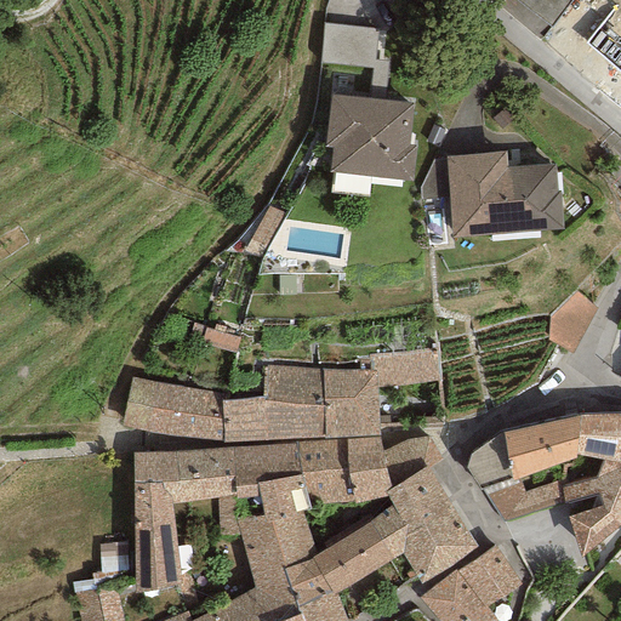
[(514,0),(551,30),(573,0),(514,0)]
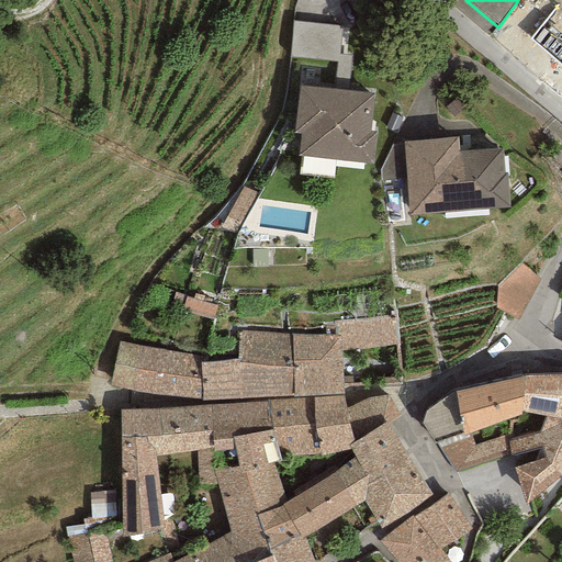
[(290,53),(339,57),(341,21),(292,17),(290,53)]
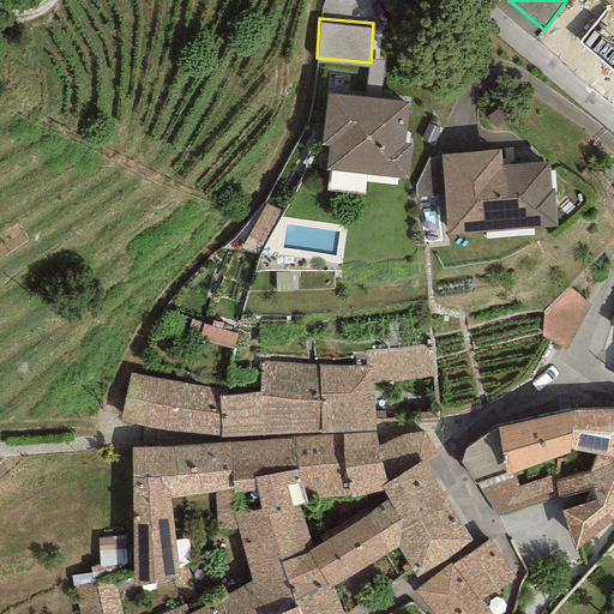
[(327,146),(325,170),(407,179),(410,145),(403,144),(408,102),(327,94),(321,145),(327,146)]
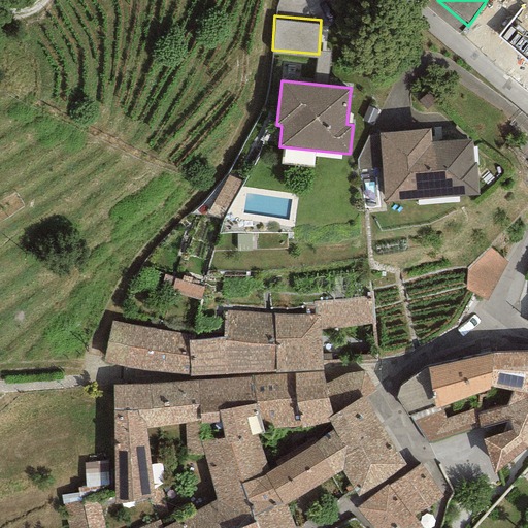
[(438,96),(430,87),(418,98),(426,107),(438,96)]
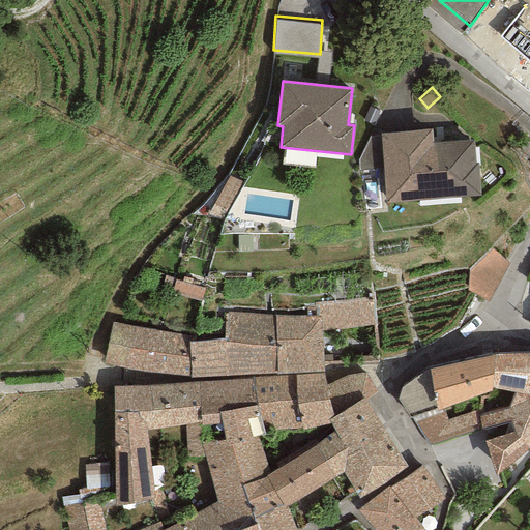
[(383,168),(385,203),(480,196),(477,164),(475,164),(473,140),(433,143),(432,129),(380,134),(380,137),(383,168)]
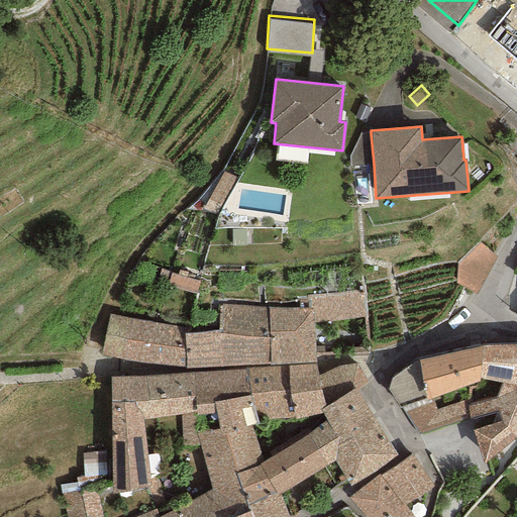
[(349,166),(374,164),(371,133),(360,133),(349,157),(349,166)]
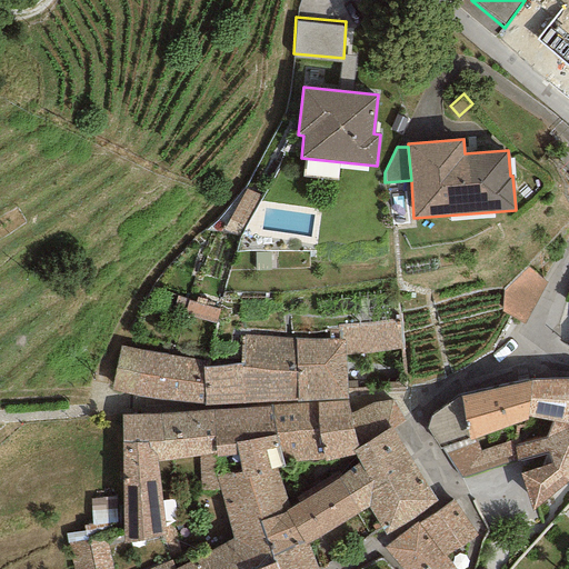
[(260,193),(246,185),(228,213),(242,225),(260,193)]
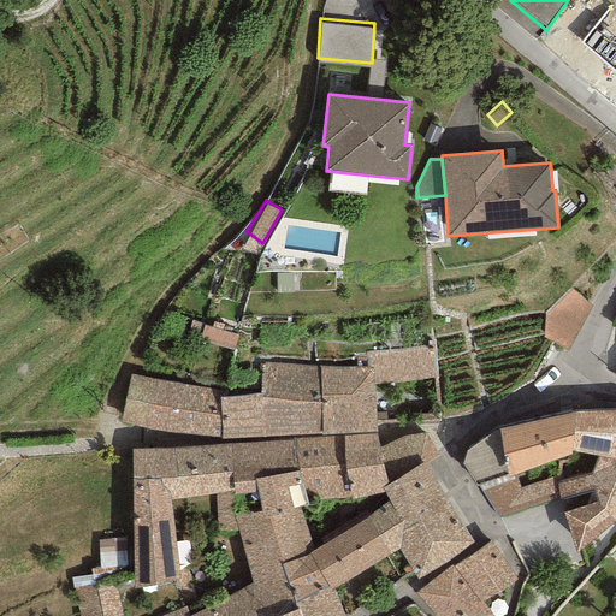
[(593,298),(572,288),(544,312),(545,331),(554,336),(568,344),(593,298)]
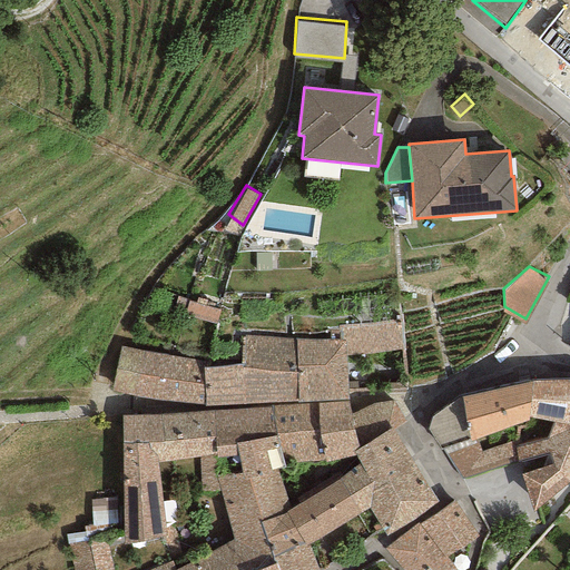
[(220,306),(178,293),(173,308),(216,322),(220,306)]
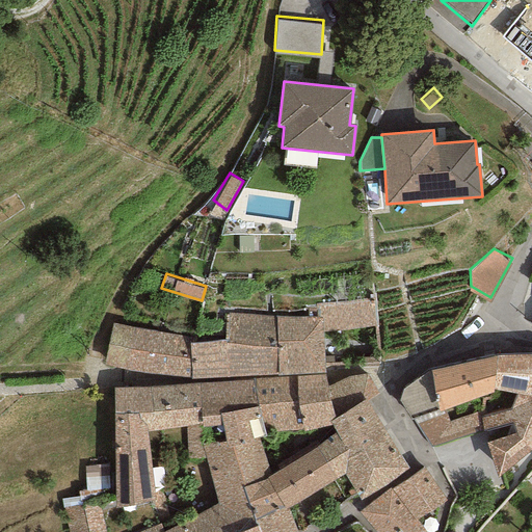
[(373,297),(314,303),(316,318),(274,317),(277,376),(324,372),(322,333),(375,326),(373,297)]
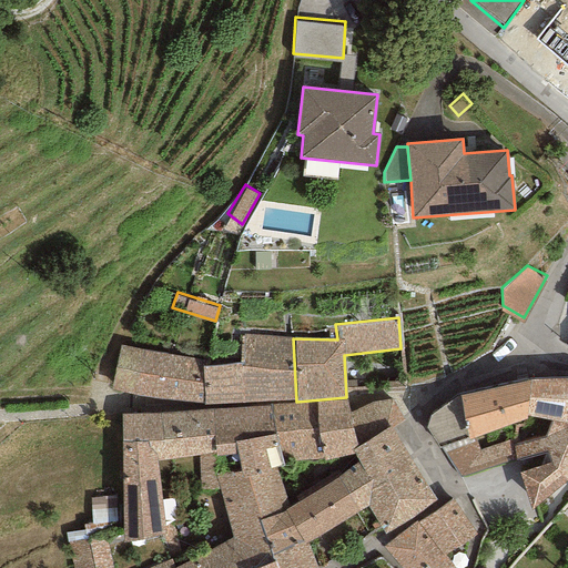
[(293,338),(242,334),(240,362),(244,402),(296,402),(293,338)]
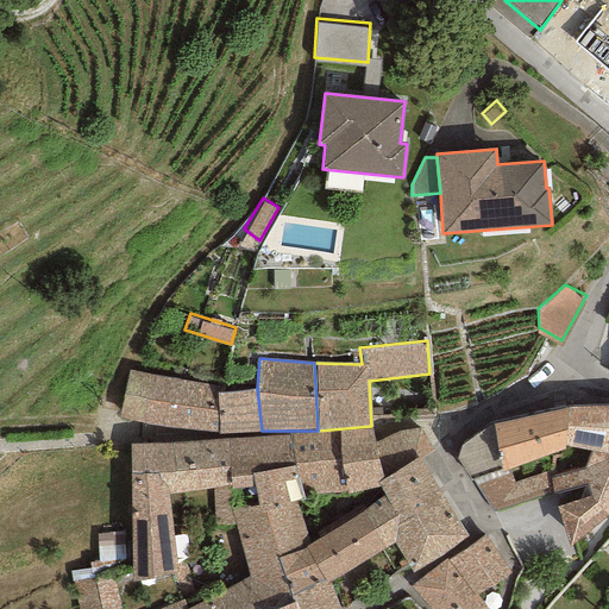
[(219,434),(217,394),(218,387),(129,371),(120,418),(219,434)]
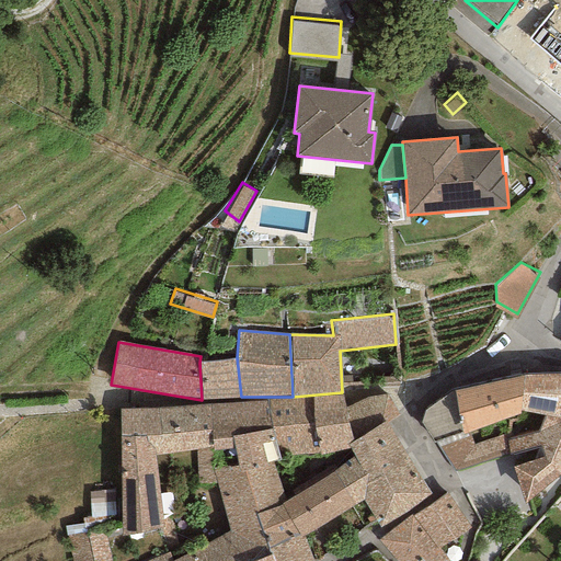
[(202,400),(241,397),(237,357),(199,363),(202,400)]
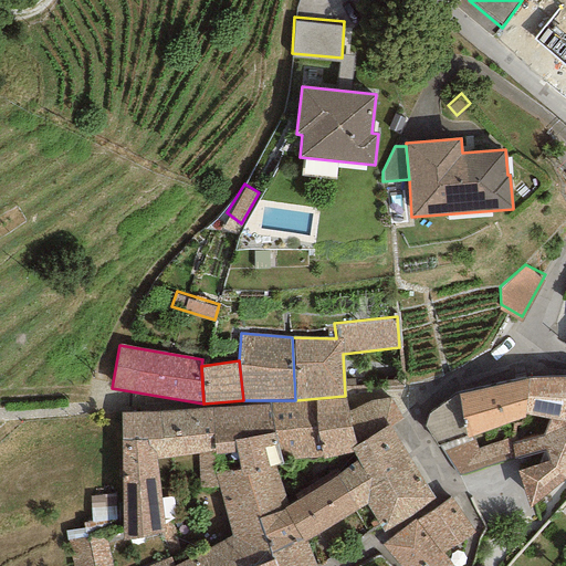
[(565,377),(527,378),(525,413),(551,418),(543,436),(512,443),(514,459),(545,451),(549,460),(517,471),(528,509),(565,479),(565,377)]
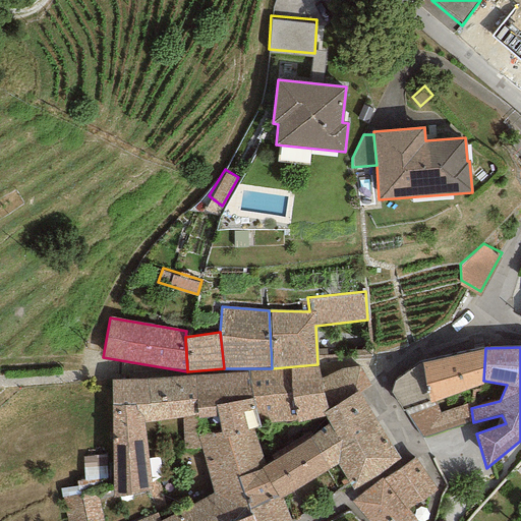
[(482,385),(483,381),(485,348),(422,362),(429,403),(437,400),(482,385)]
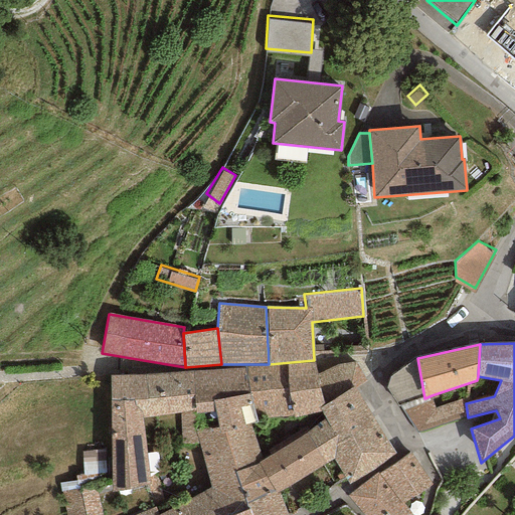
[(397,406),(399,404),(424,398),(417,358),(389,378),(385,388),(397,406)]
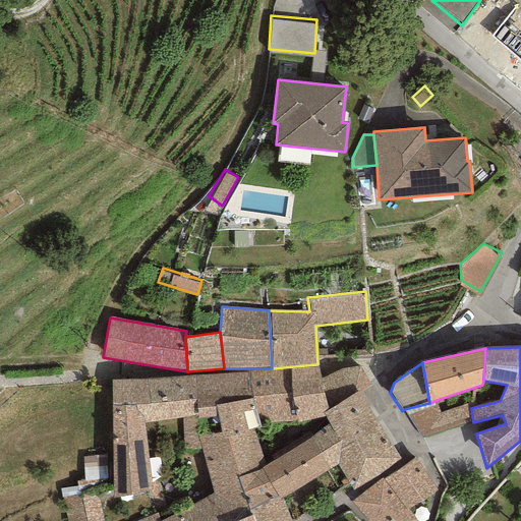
[(340,368),(321,379),(328,410),(358,391),(360,394),(370,386),(359,365),(340,368)]
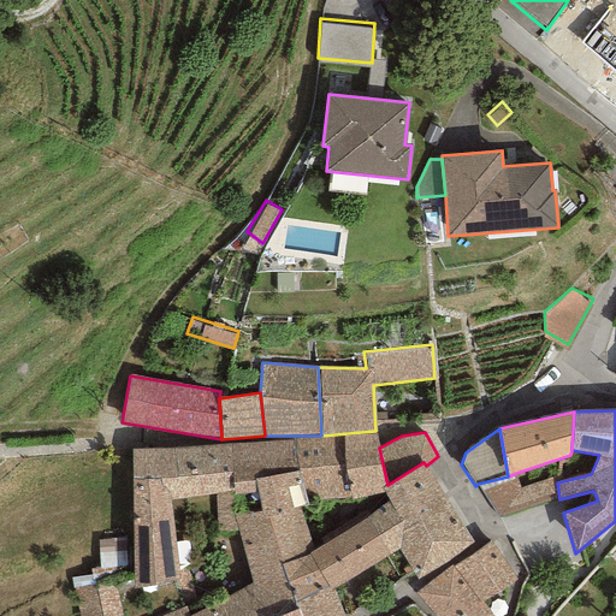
[(292,438),(294,442),(306,501),(351,499),(384,492),(381,489),(388,485),(379,448),(377,434),(343,437),(292,438)]
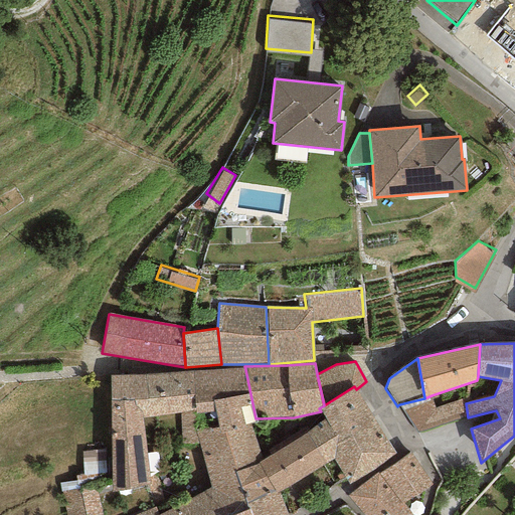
[(245,369),(193,370),(195,410),(195,414),(214,411),(219,428),(249,423),(255,421),(255,418),(245,369)]
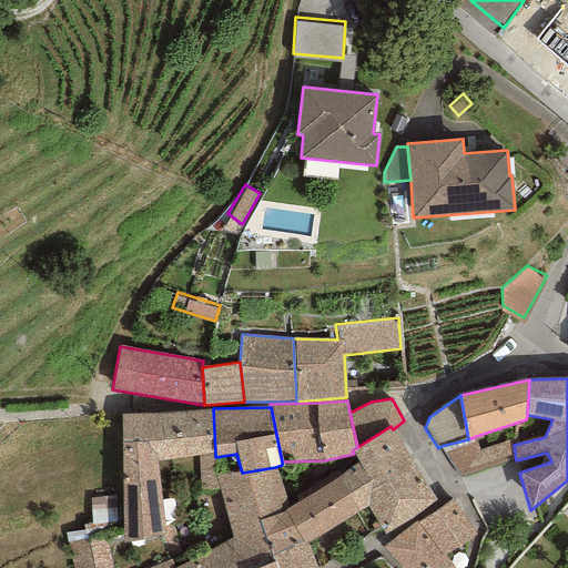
[(213,408),(159,414),(164,459),(198,455),(200,489),(219,488),(215,476),(215,457),(215,453),(213,408)]
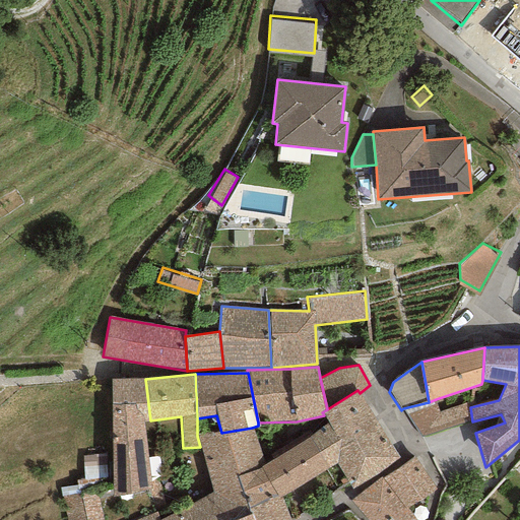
[(150,420),(145,379),(111,380),(114,497),(150,490),(143,421),(150,420)]
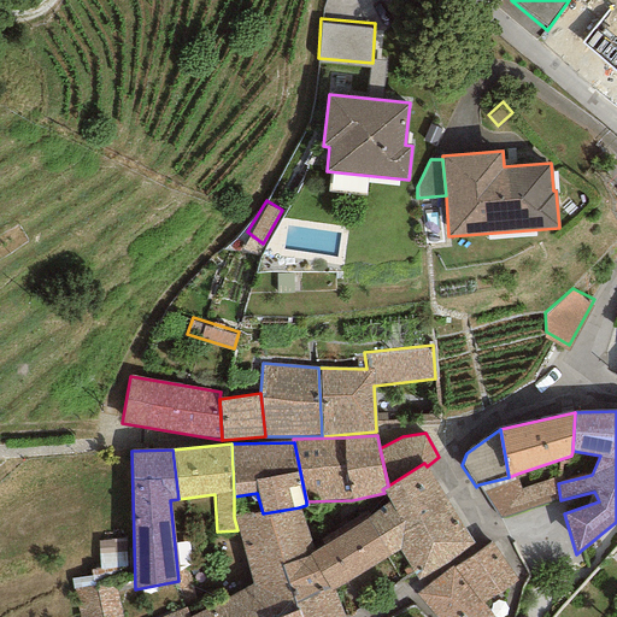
[(417,581),(474,544),(427,466),(424,463),(388,486),(382,489),(385,493),(389,504),(368,519),(391,557),(399,550),(417,581)]
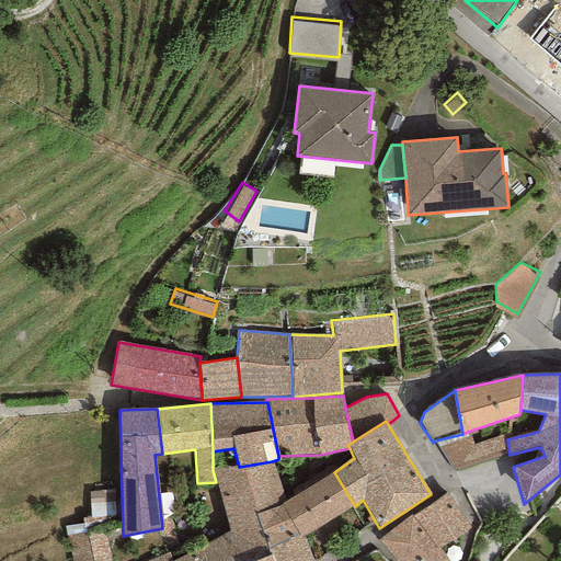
[(507,439),(505,434),(474,444),(470,431),(462,434),(435,441),(454,470),(510,455),(507,439)]
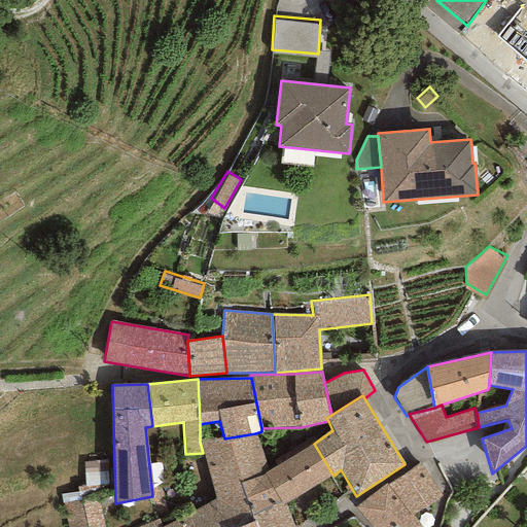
[(224,438),(200,442),(203,453),(214,498),(223,526),(241,526),(254,522),(253,515),(241,484),(265,475),(269,472),(255,433),(224,438)]
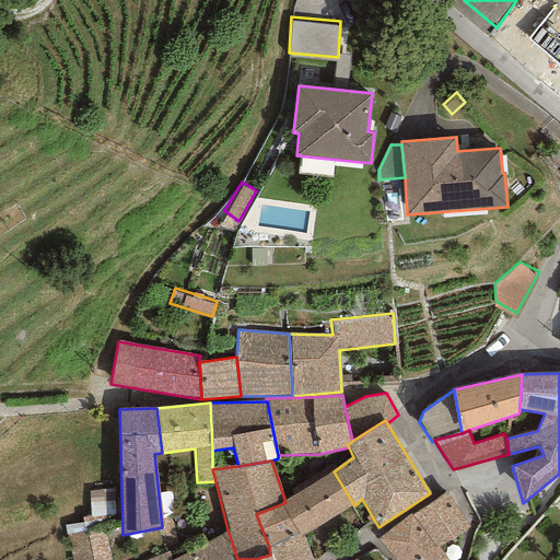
[(302,536),(354,505),(334,471),(286,502),(281,504),(256,514),(269,547),(298,532),(302,536)]
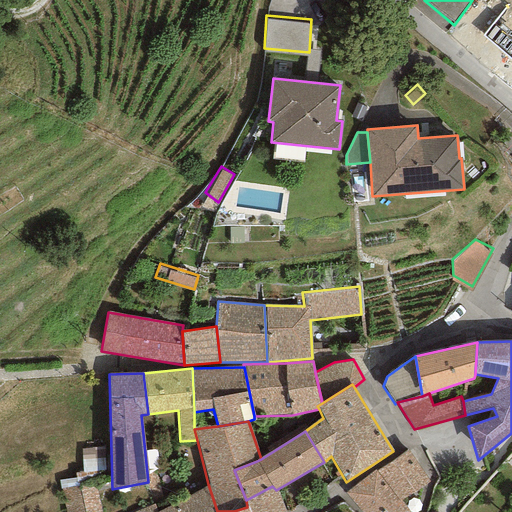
[(104,447),(82,449),(82,472),(75,474),(76,478),(59,480),(60,488),(93,482),(93,477),(104,474),(105,470),(104,447)]
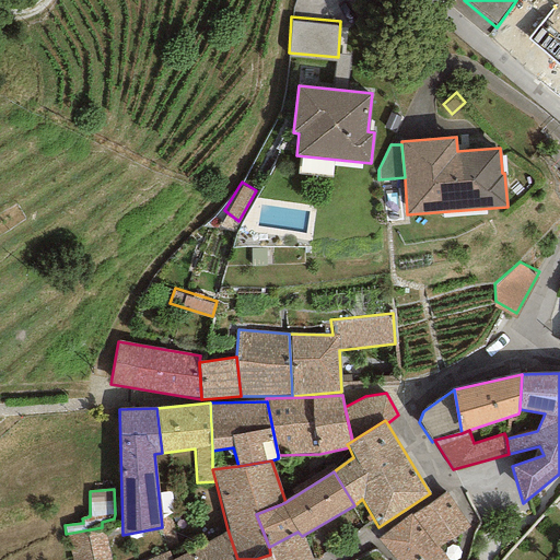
[(438,550),(469,526),(446,492),(411,516),(438,550)]
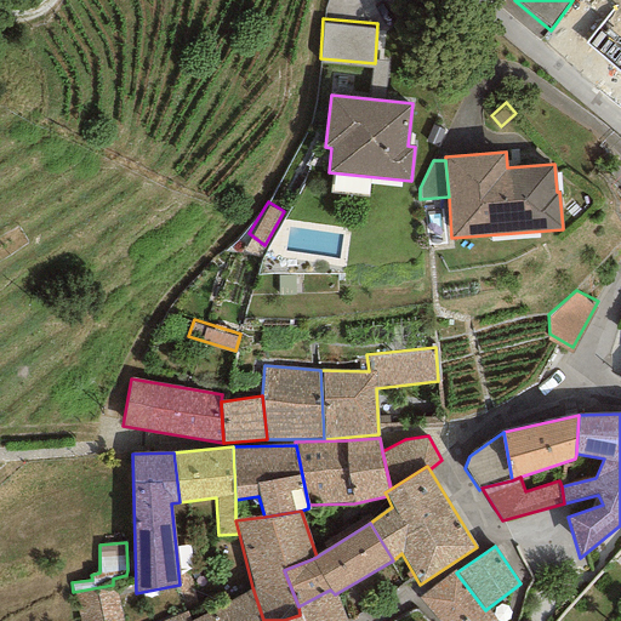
[(494,620),(485,610),(456,573),(455,570),(420,598),(440,620),(494,620)]
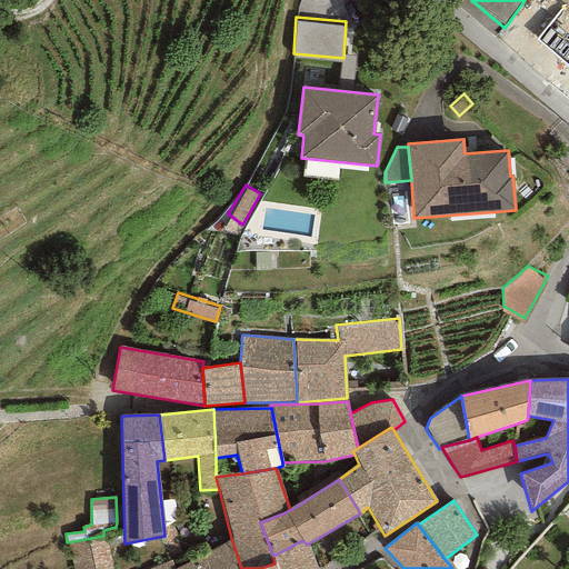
[(110,568),(103,536),(67,542),(72,568),(110,568)]
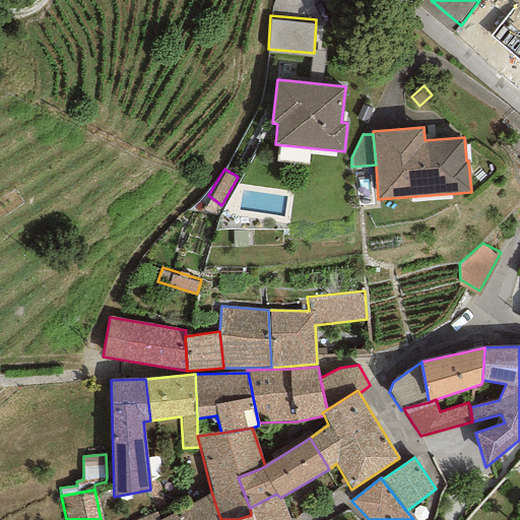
[(160,519),(157,519),(220,519),(211,492),(160,519)]
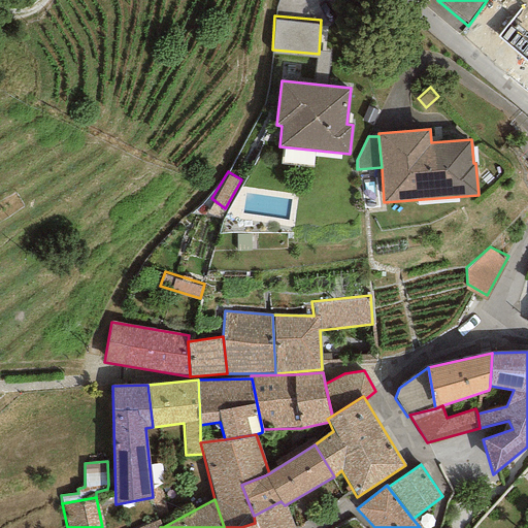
[(293,527),(285,505),(281,501),(254,516),(255,523),(241,527),(293,527)]
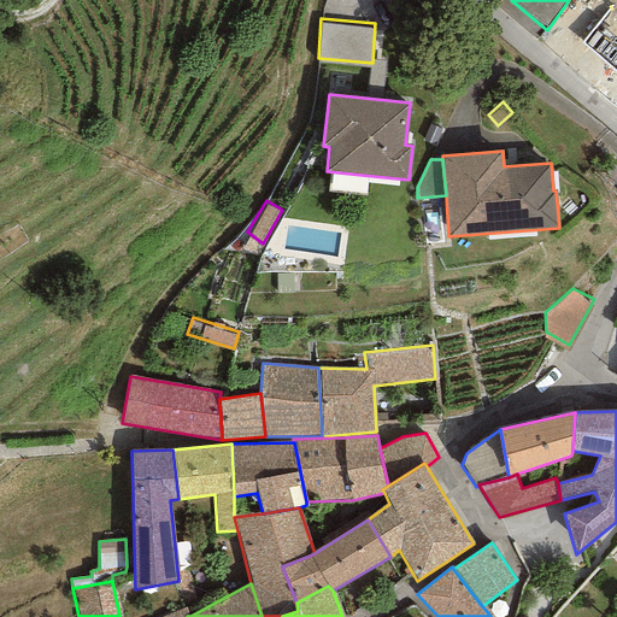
[(187,616),(191,616),(187,606),(163,616),(187,616)]
